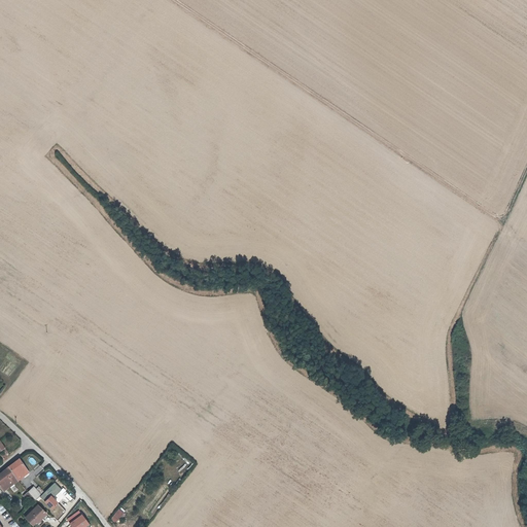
[(20,458),(0,475),(0,486),(2,488),(7,485),(6,483),(11,480),(15,484),(19,481),(16,478),(28,469),(20,458)]
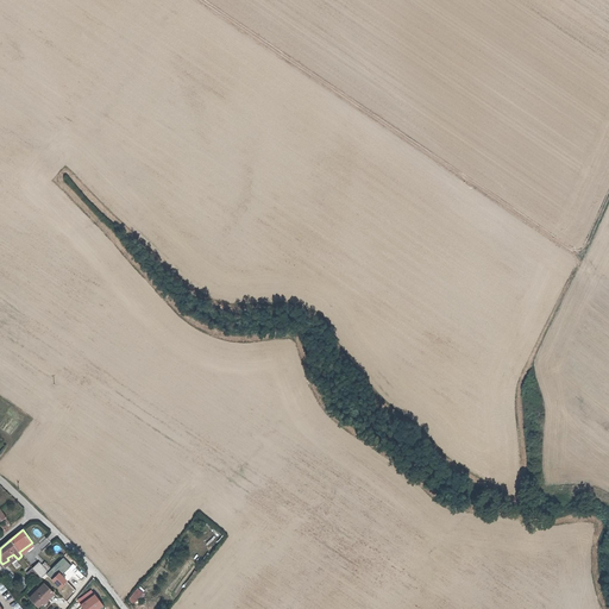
[(19,552),(22,556),(35,545),(32,542),(19,552)]
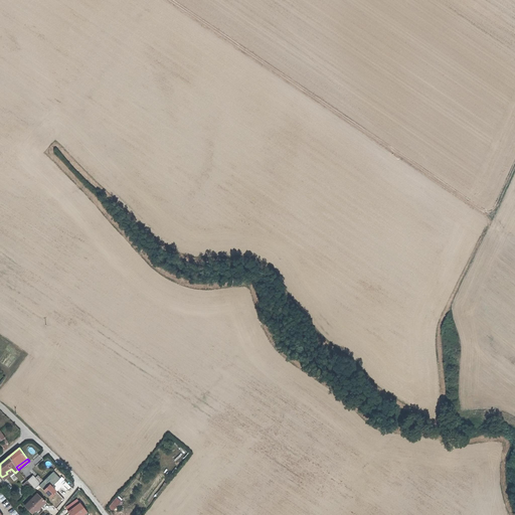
[(6,472),(7,474),(2,477),(4,480),(9,476),(15,473),(11,469),(6,472)]
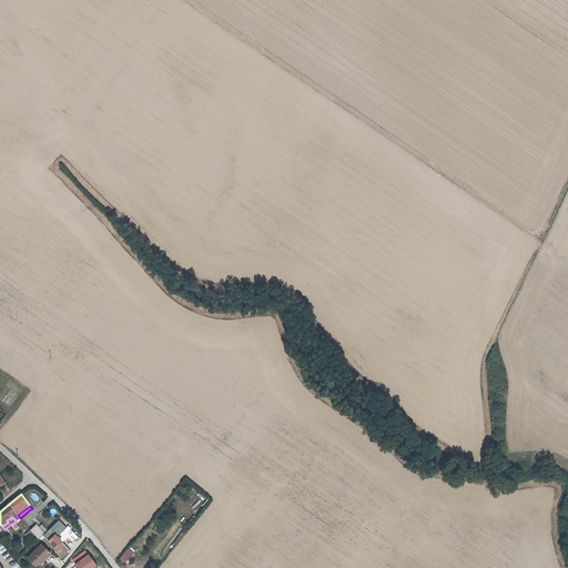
[(39,540),(44,535),(37,526),(31,531),(37,537),(39,540)]
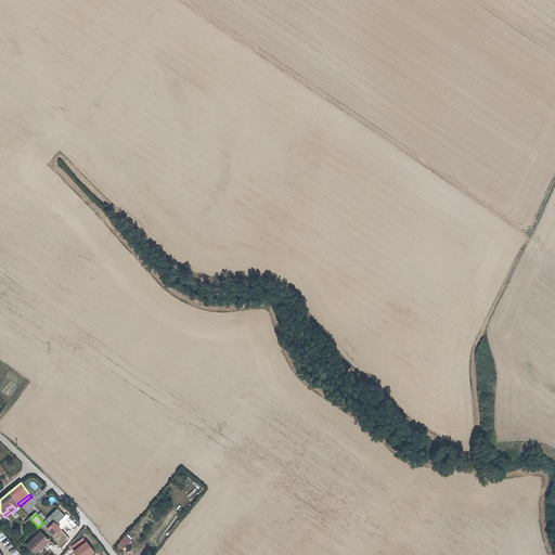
[(36,525),(30,519),(26,524),(31,529),(36,525)]
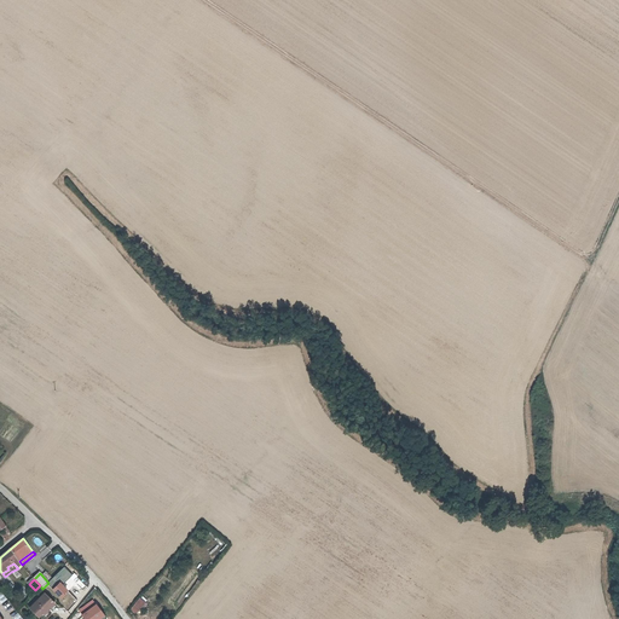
[(30,608),(39,617),(42,613),(46,617),(48,615),(47,613),(51,609),(50,608),(55,603),(45,594),(30,608)]
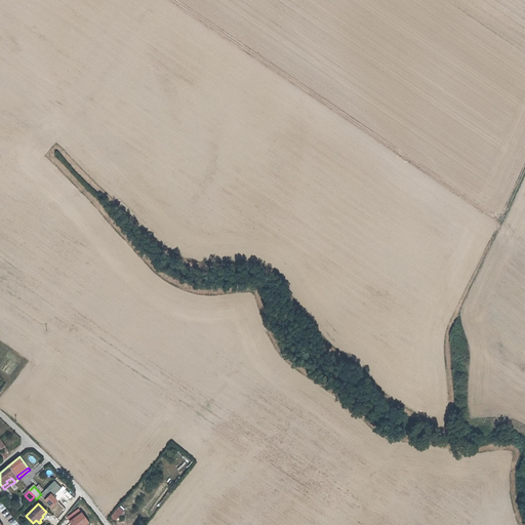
[(121,511),(116,507),(108,517),(113,521),(121,511)]
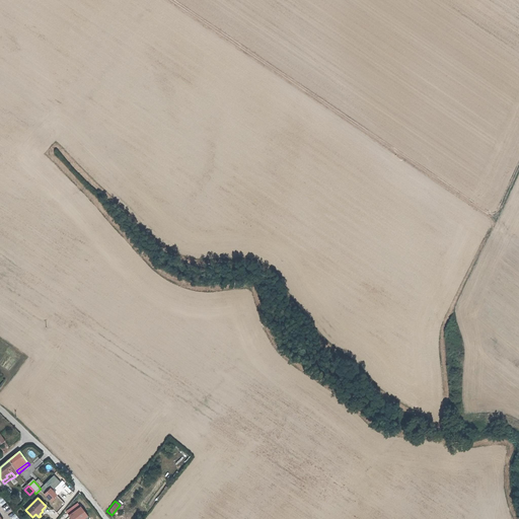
[(70,510),(72,514),(81,508),(79,504),(70,510)]
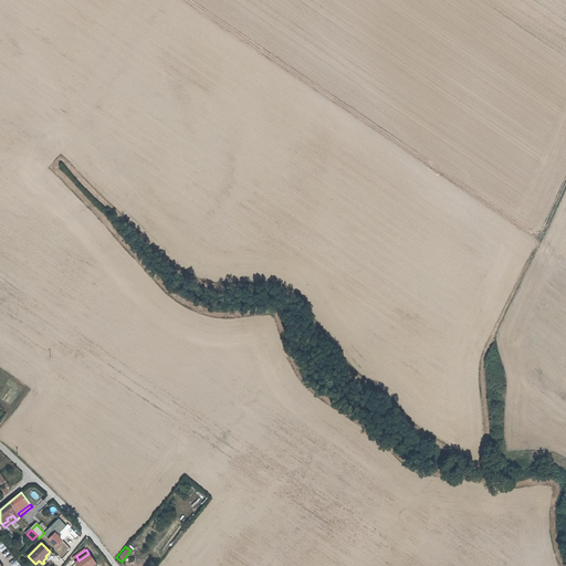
[(79,561),(75,562),(77,565),(94,565),(96,565),(88,554),(79,561)]
